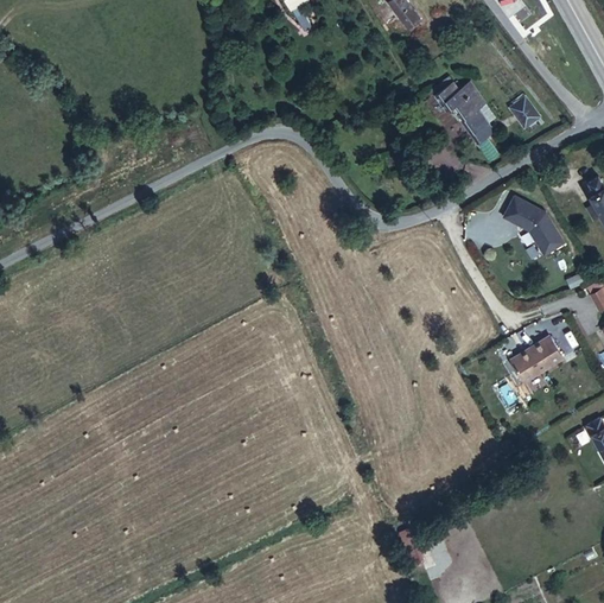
[(285,0),(291,10),(306,1),(305,0),(285,0)]
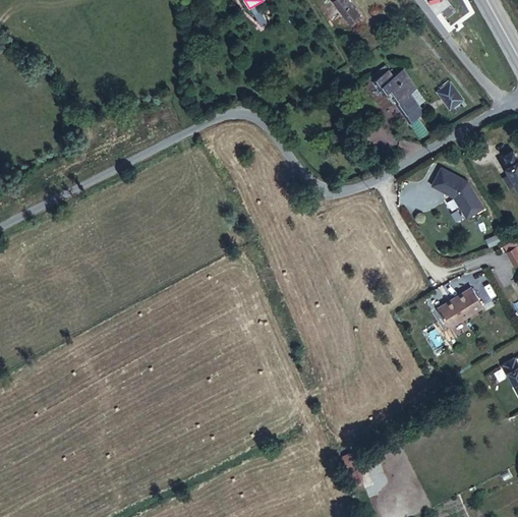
[(334,0),(346,20),(358,13),(350,0),(334,0)]
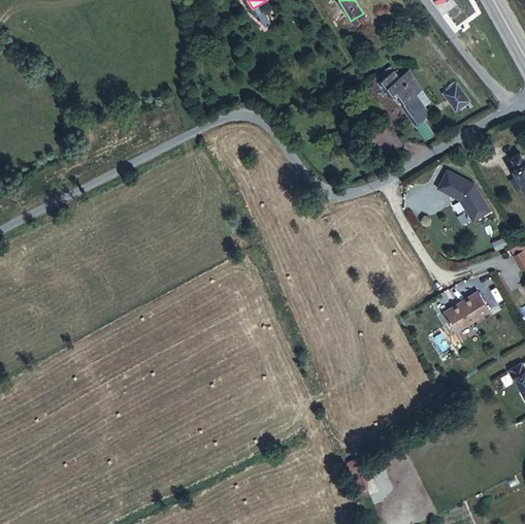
[(381,78),(389,93),(394,90),(415,124),(431,115),(418,93),(426,89),(415,69),(403,74),(399,67),(381,78)]
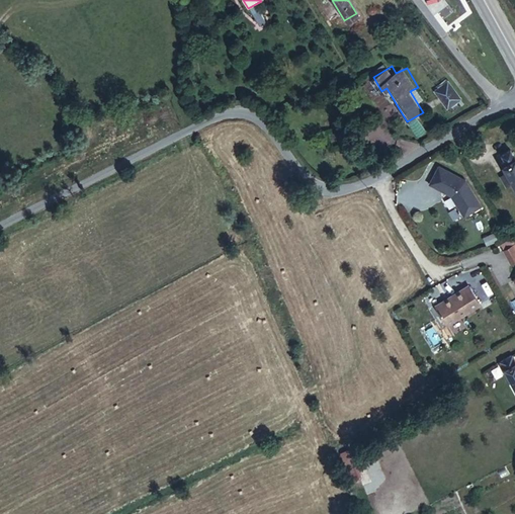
[(444,77),(431,86),(445,106),(458,97),(444,77)]
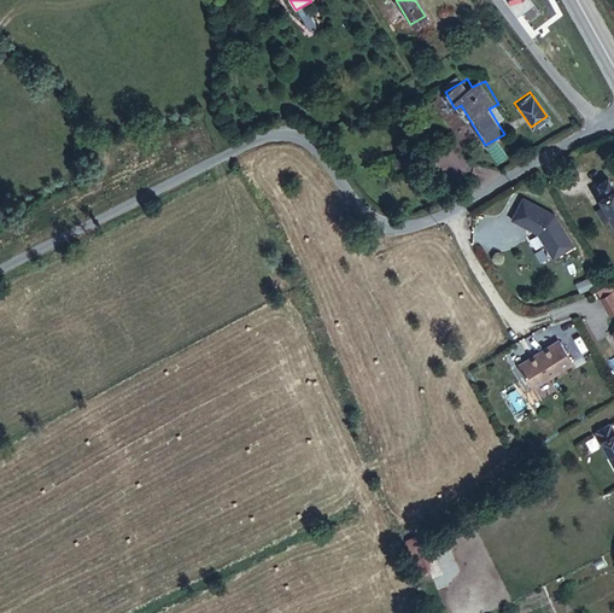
[(506,157),(495,139),(485,145),(496,163),(506,157)]
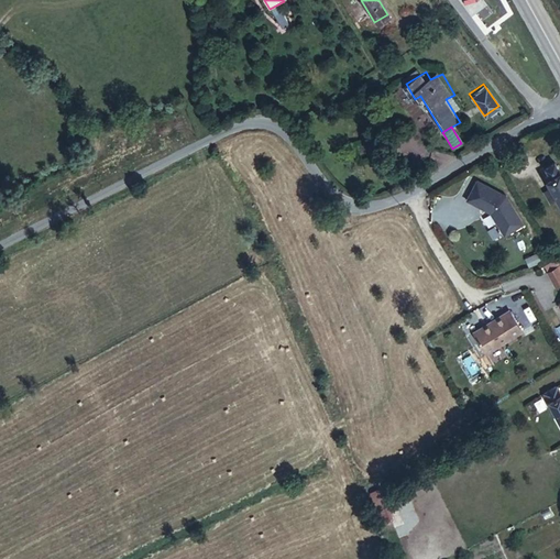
[(548,177),(545,178),(559,207),(559,206),(559,170),(557,172),(552,163),(542,168),(548,177)]
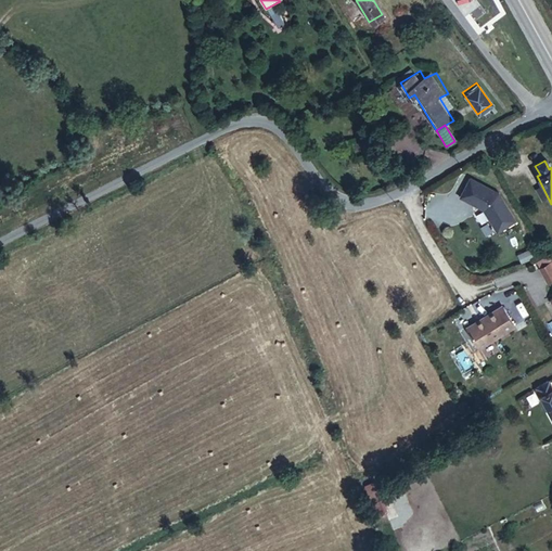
[(470,178),(459,196),(482,210),(496,233),(514,222),(498,194),(470,178)]
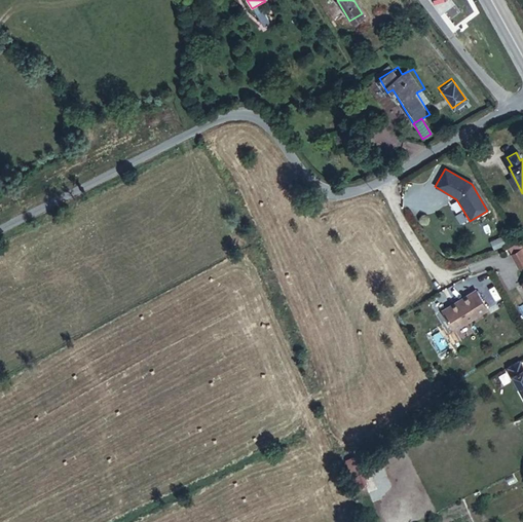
[(503,240),(499,231),(487,236),(491,246),(503,240)]
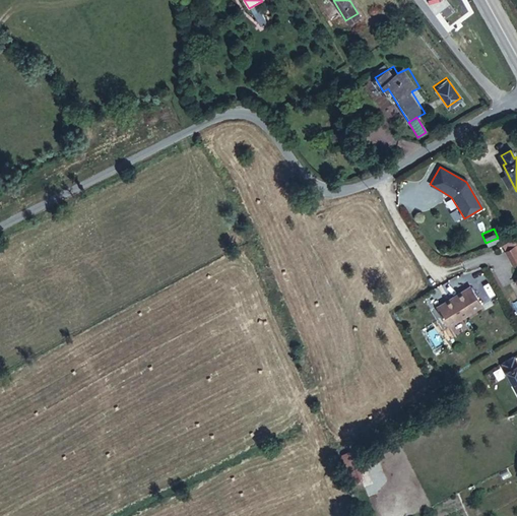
[(502,248),(510,262),(516,258),(516,253),(511,243),(502,248)]
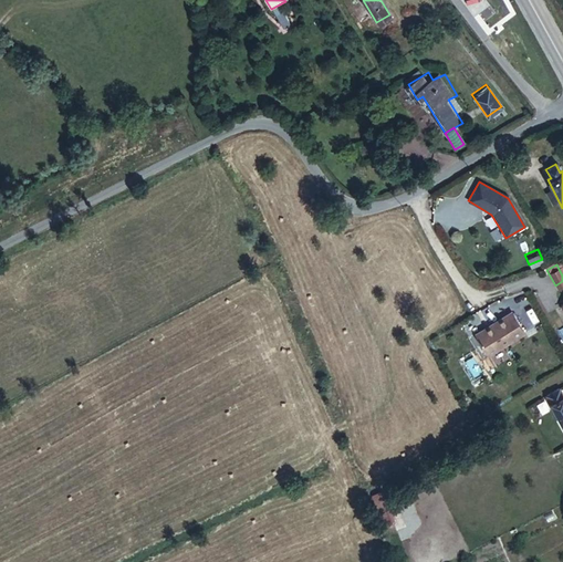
[(490,328),(477,335),(488,354),(524,332),(511,312),(489,325),(490,328)]
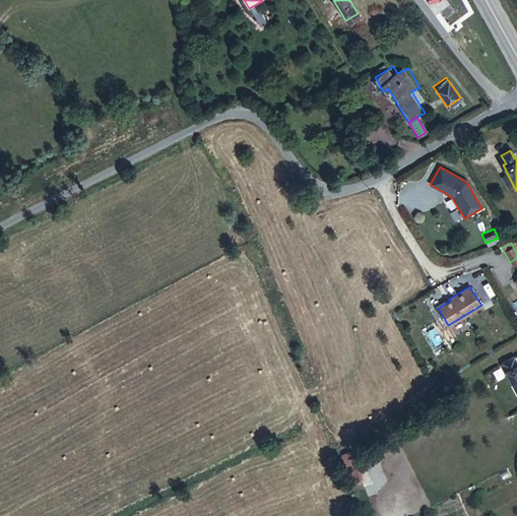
[(436,306),(438,308),(450,301),(449,299),(436,306)]
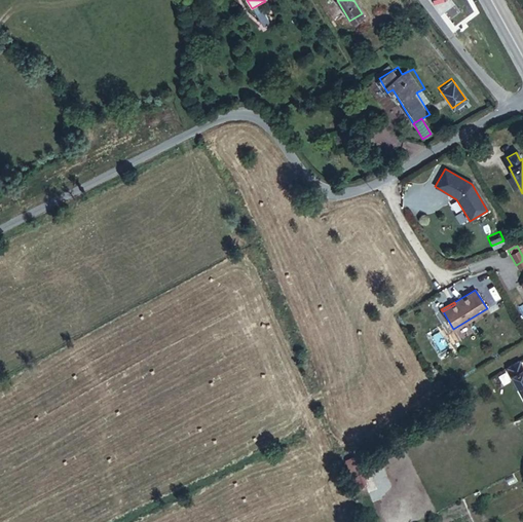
[(522,374),(516,361),(502,369),(522,404),(522,374)]
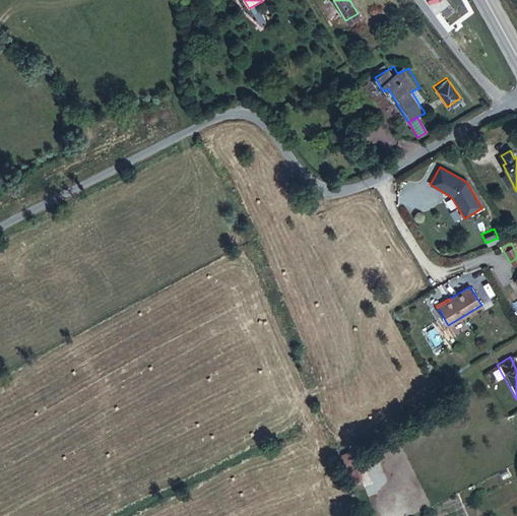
All buildings are outlined.
